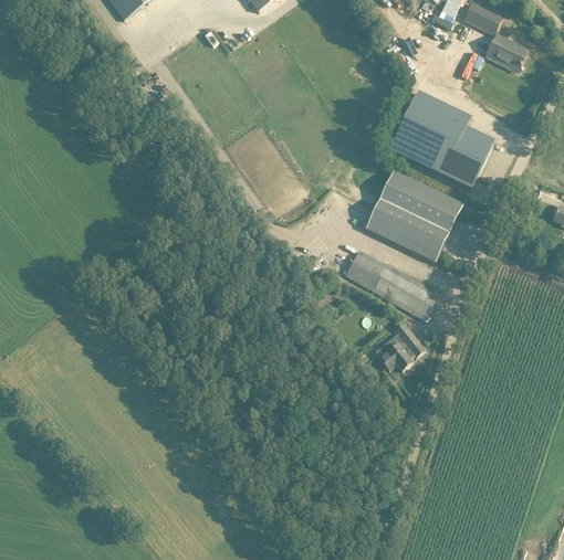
[(110,0),(123,18),(147,0),(110,0)]
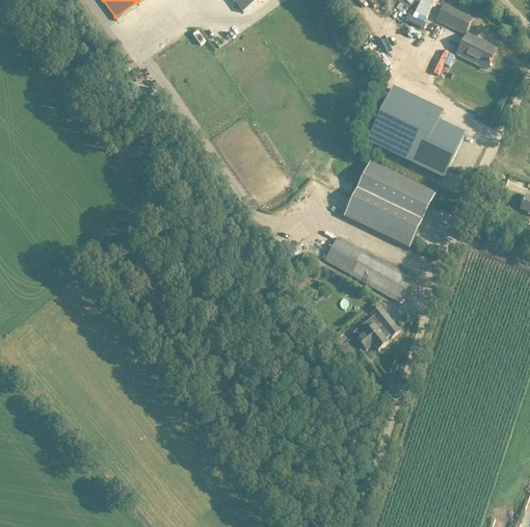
[(234,0),(241,9),(254,0),(234,0)]
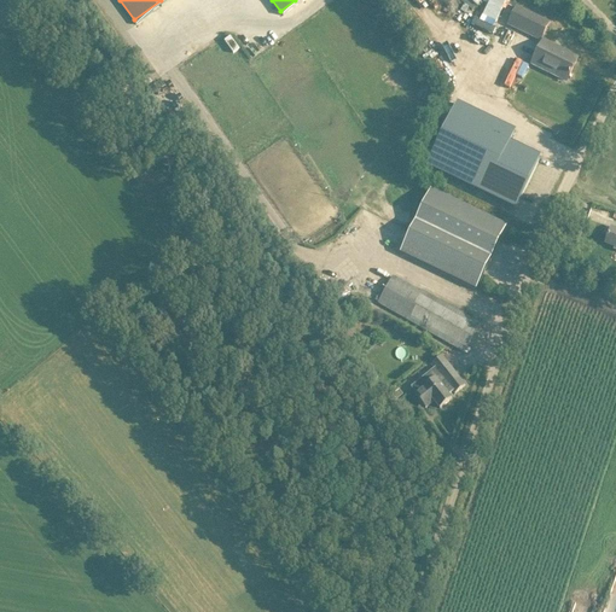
[(504,21),(538,36),(547,16),(513,1),(504,21)]
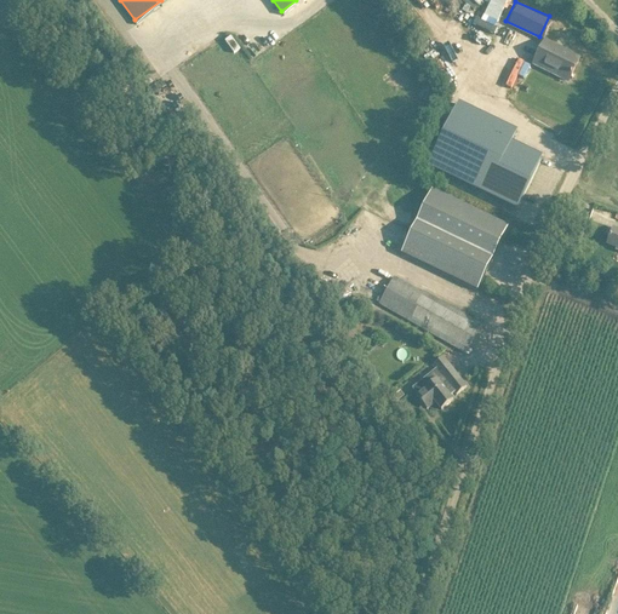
[(566,75),(577,52),(543,36),(533,56),(555,67),(554,70),(566,75)]
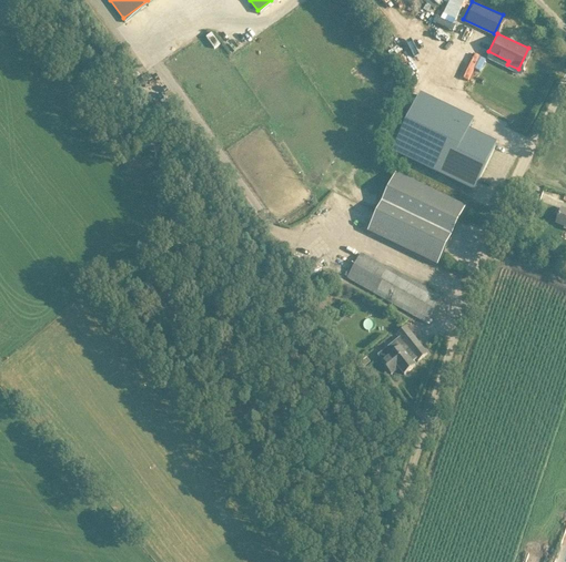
[(391,90),(393,84),(396,78),(385,73),(381,85),(391,90)]
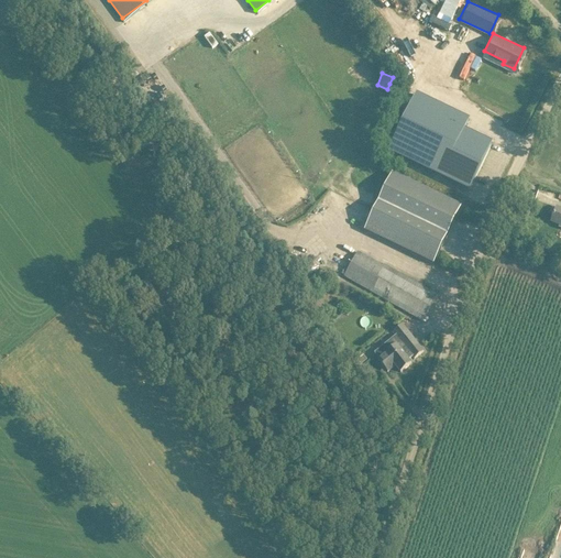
[(415,90),(387,148),(466,186),(488,141),(462,126),(468,116),(415,90)]
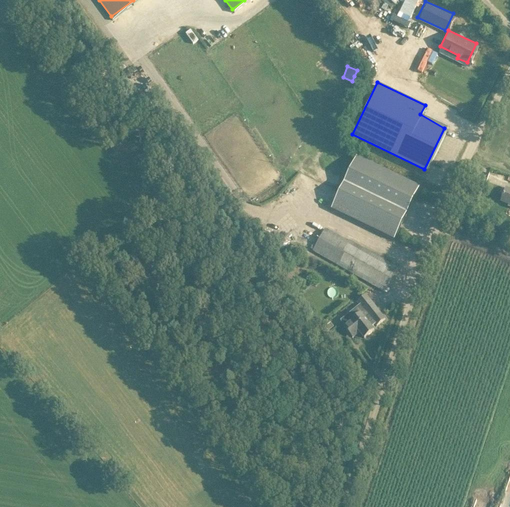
[(392,236),(417,183),(355,153),(329,206),(392,236)]
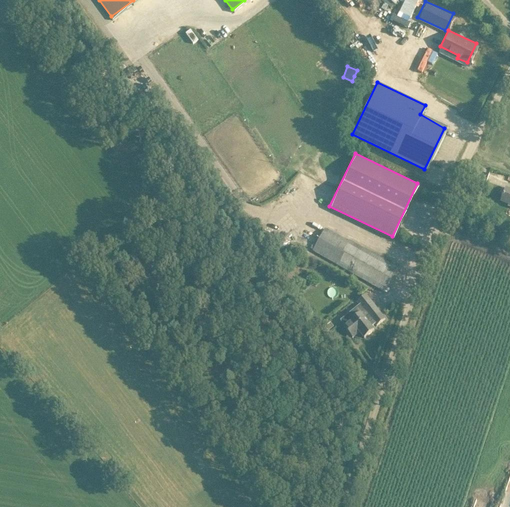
[(509,201),(509,186),(504,184),(499,198),(509,201)]
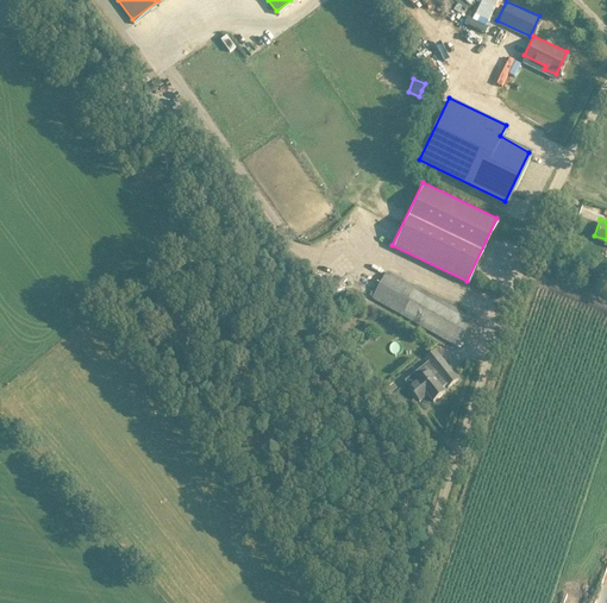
[(370,294),(444,335),(455,343),(471,314),(464,311),(385,268),(370,294)]
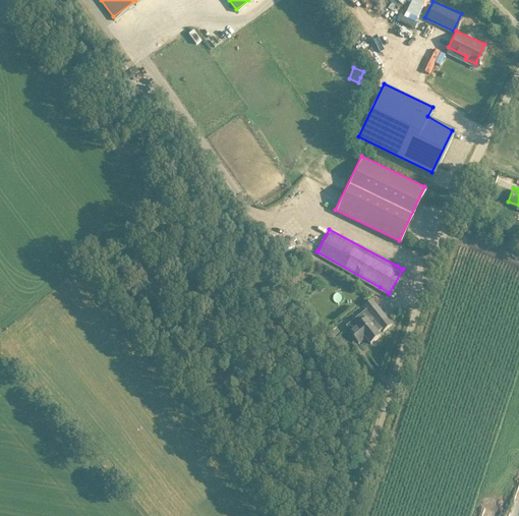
[(379,332),(376,329),(380,326),(382,328),(390,321),(369,296),(360,303),(363,307),(345,323),(349,328),(348,329),(356,339),(363,334),(368,340),(379,332)]
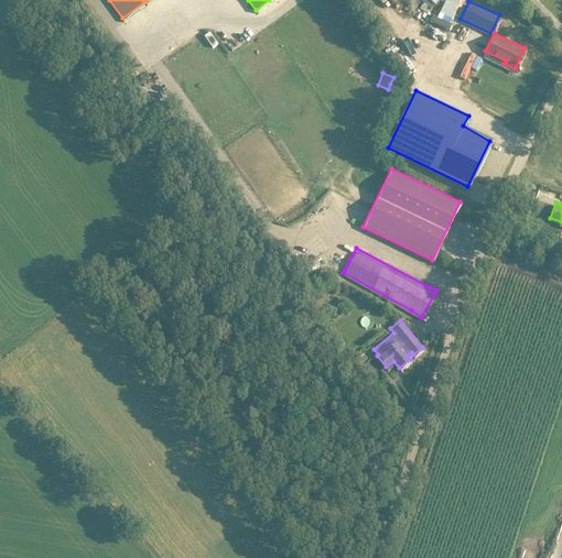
[(261,553),(266,557),(277,557),(269,547),(261,553)]
